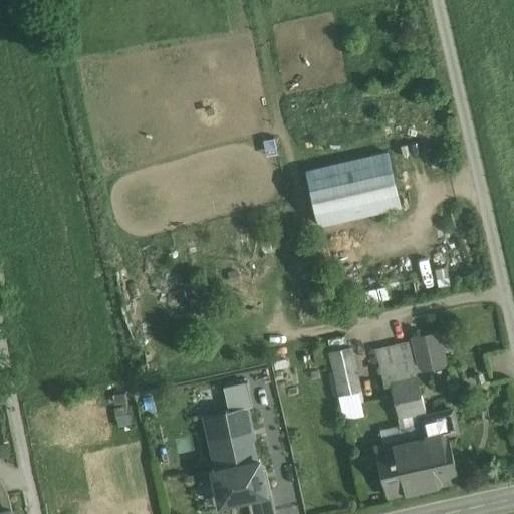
[(391,153),(304,172),(316,229),(403,211),(391,153)]
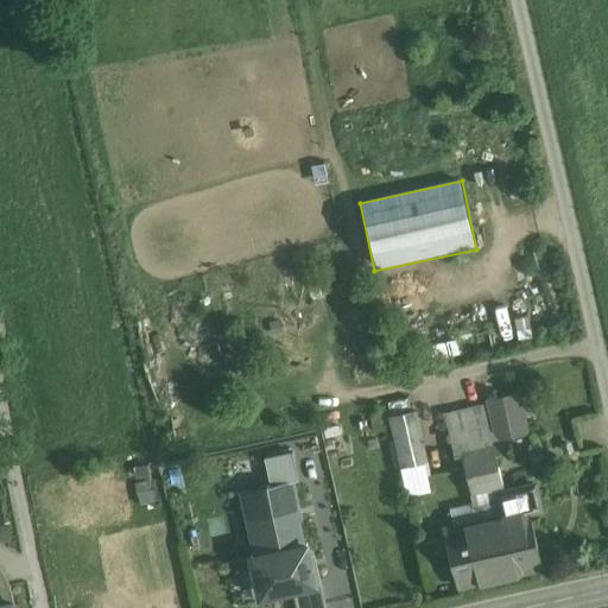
[(162,316),(134,322),(154,410),(181,404),(162,316)]
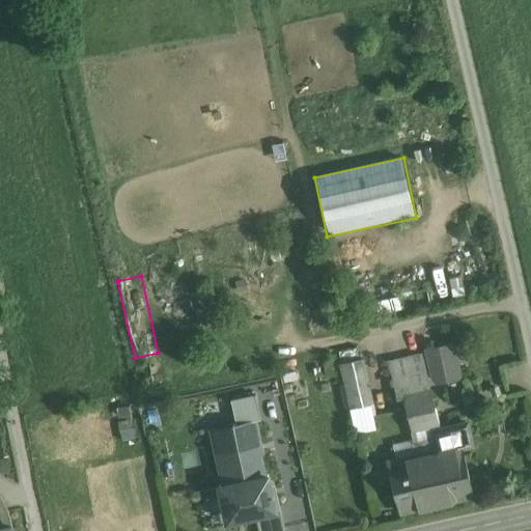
[(453,345),(427,351),(430,367),(439,365),(441,374),(458,370),(453,345)]
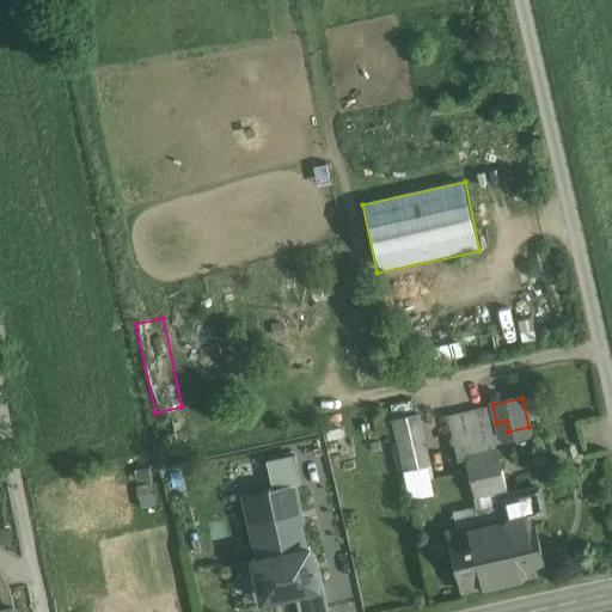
[(466,460),(493,454),(490,444),(494,436),(487,409),(450,417),(459,461),(466,460)]
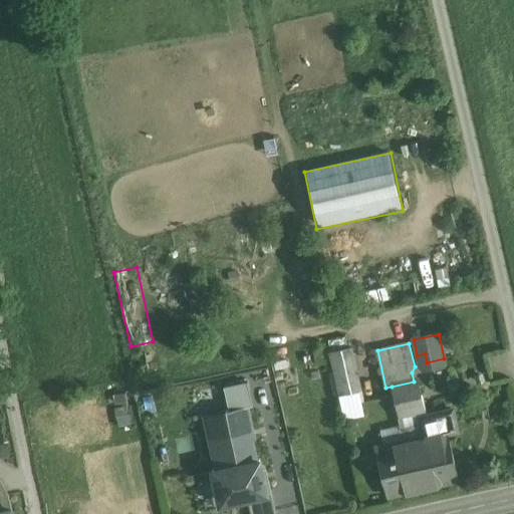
[(363,414),(347,347),(329,351),(339,395),(347,417),(363,414)]
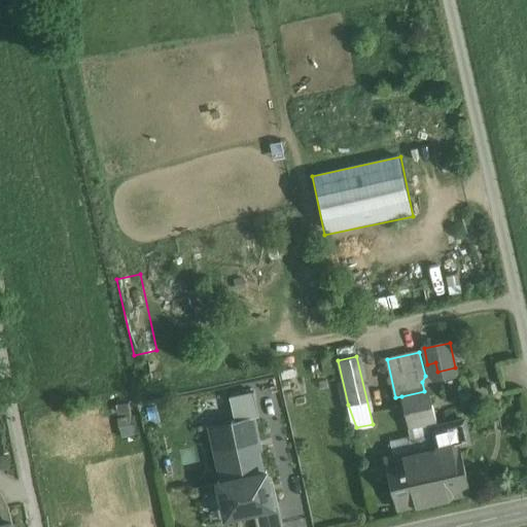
[(424,391),(401,396),(409,426),(435,420),(428,390),(424,391)]
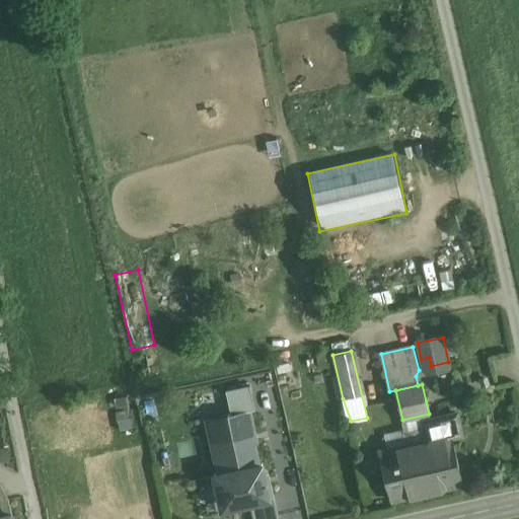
[(248,411),(217,418),(218,425),(209,427),(212,441),(219,473),(256,465),(251,441),(251,440),(249,432),(253,431),(248,411)]
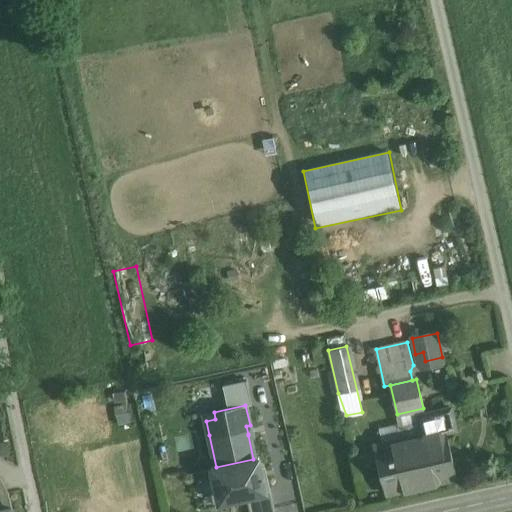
[(445,430),(375,446),(386,494),(456,477),(445,430)]
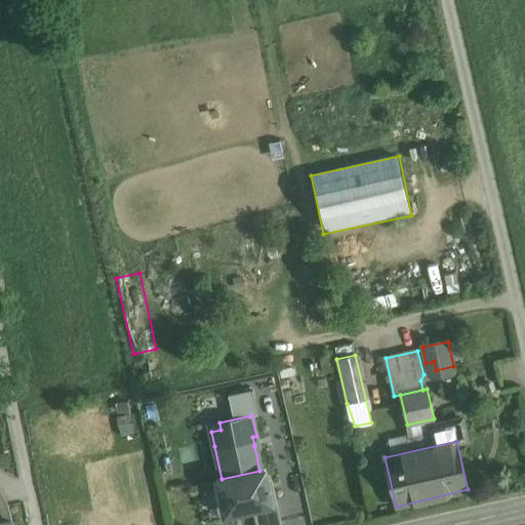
[(221,479),(217,480),(221,502),(227,501),(229,514),(273,505),(265,470),(259,471),(221,479)]
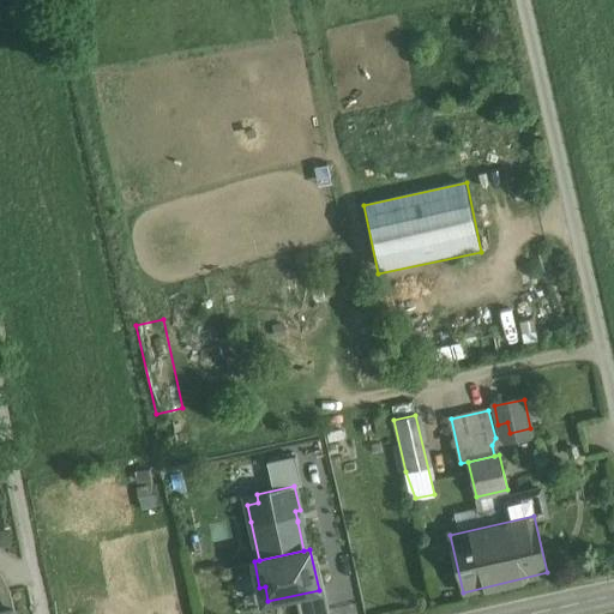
[(0,575),(0,593),(11,591),(0,575)]
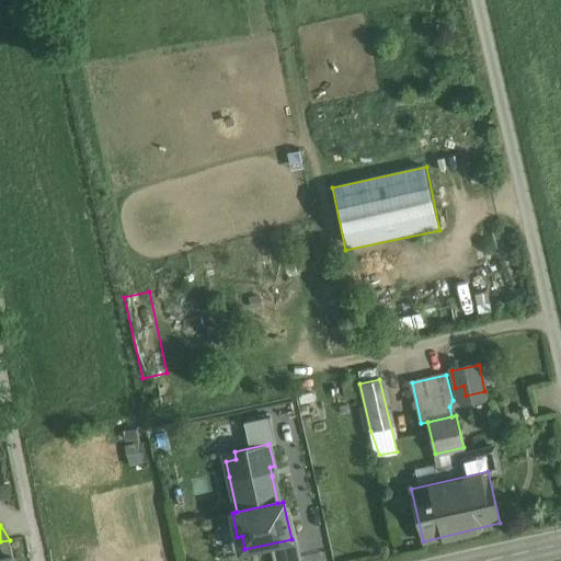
[(13,560),(10,540),(0,541),(0,560),(13,560)]
